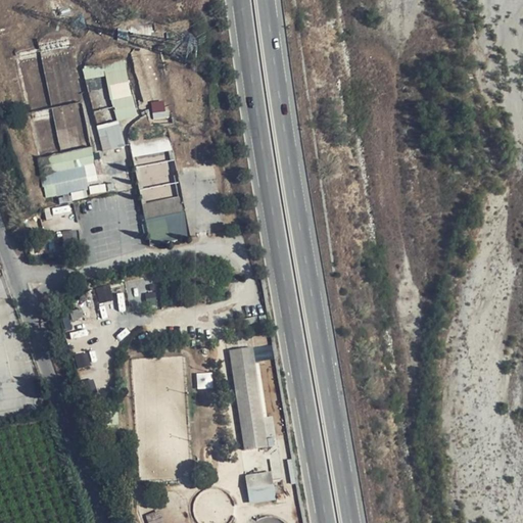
[(117,121),(138,115),(125,58),(85,68),(87,80),(106,75),(117,121)]
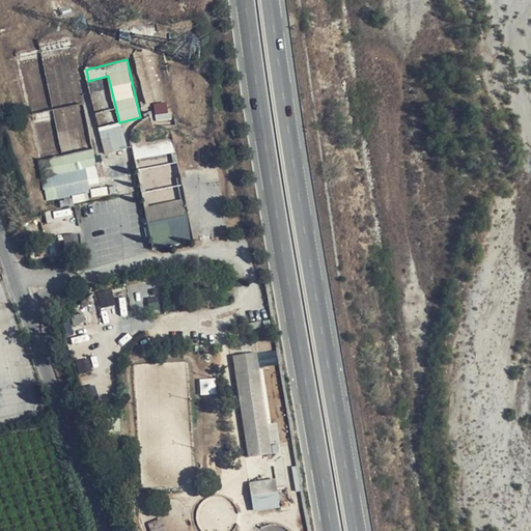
[(157,120),(171,118),(169,102),(155,104),(157,120)]
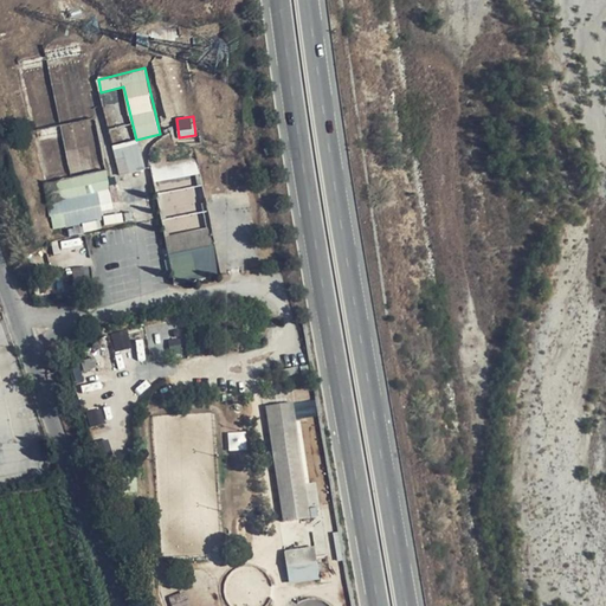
[(121,175),(146,168),(139,140),(114,146),(121,175)]
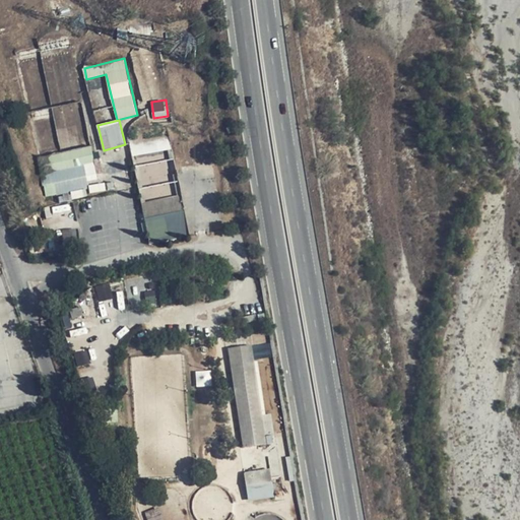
[(142,152),(171,150),(170,139),(141,141),(142,152)]
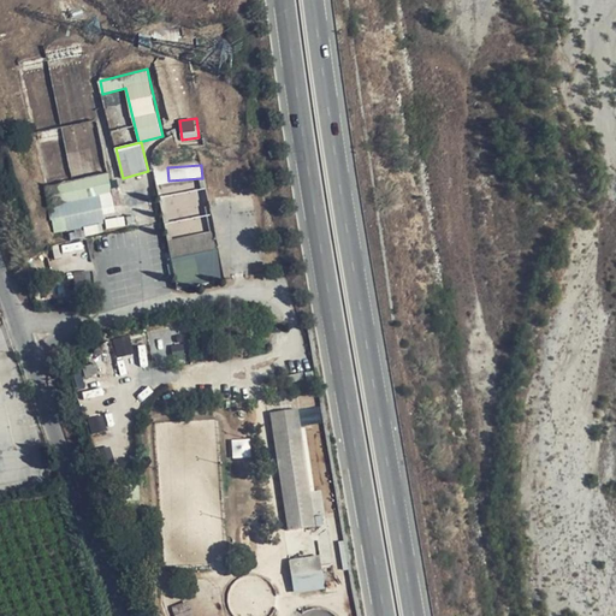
[(47,184),(55,235),(106,226),(104,214),(117,212),(111,175),(47,184)]
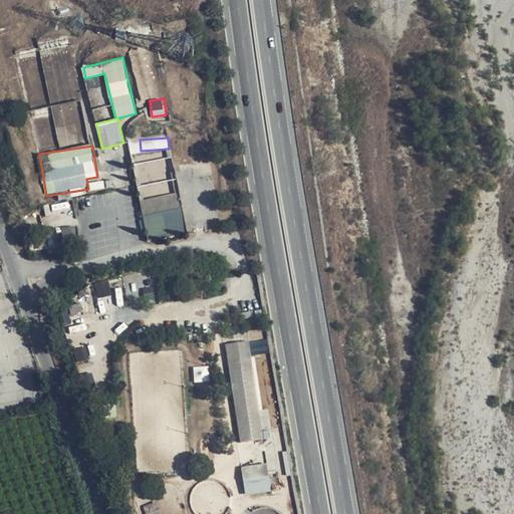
[(146,245),(185,237),(179,207),(141,214),(146,245)]
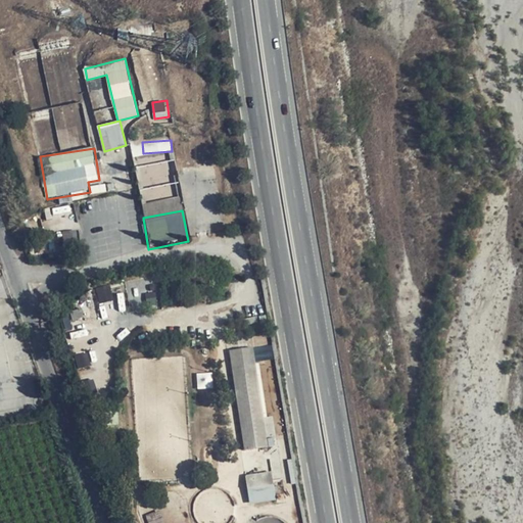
[(112,285),(97,288),(100,303),(115,299),(112,285)]
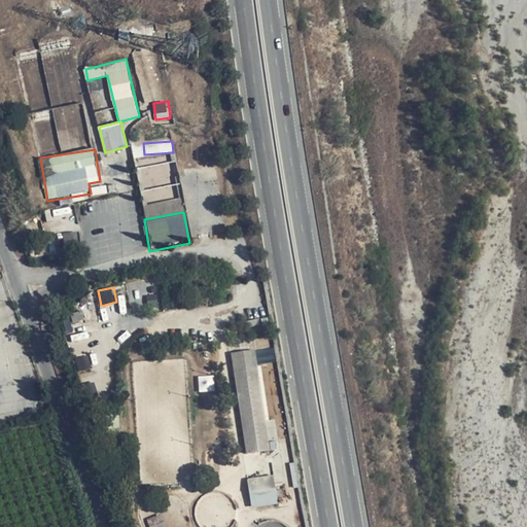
[(259,349),(234,352),(246,453),(271,450),(269,440),(279,438),(277,418),(268,419),(259,349)]
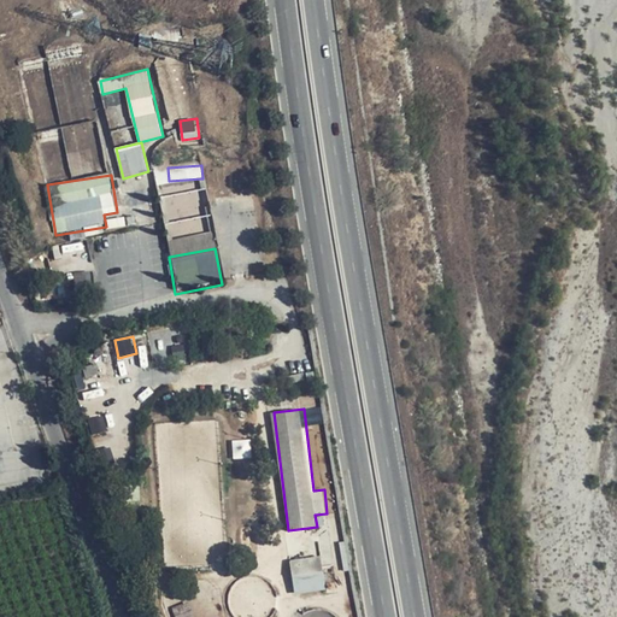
[(89,419),(93,435),(109,432),(105,417),(89,419)]
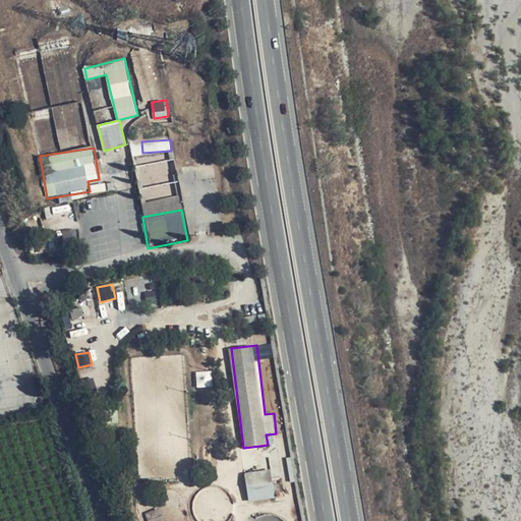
[(214,386),(212,370),(196,371),(198,387),(214,386)]
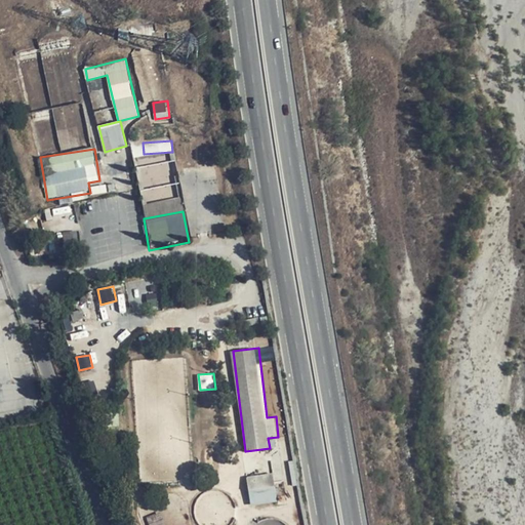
[(248,476),(250,505),(278,502),(276,474),(248,476)]
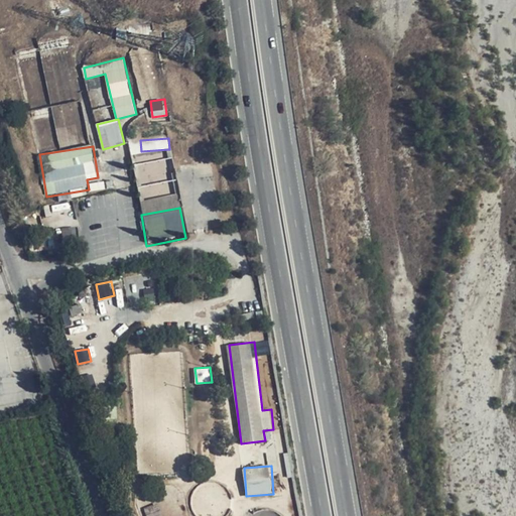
[(147,515),(162,515),(160,504),(145,507),(147,515)]
